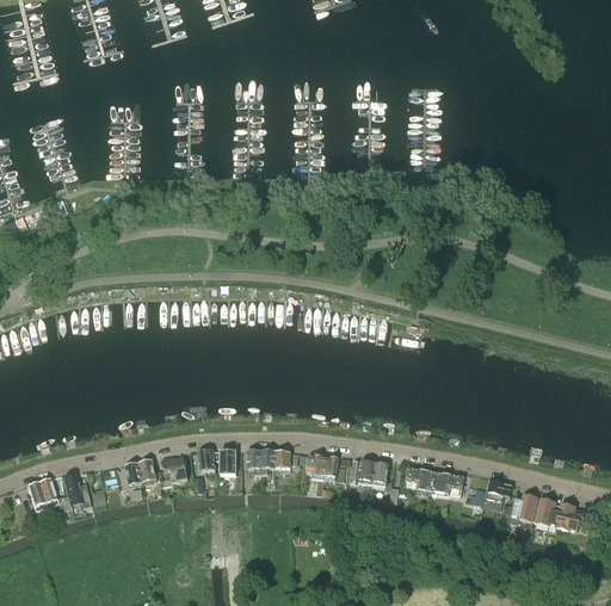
[(213,450),(197,451),(199,471),(215,470),(214,461),(213,451),(213,450)]
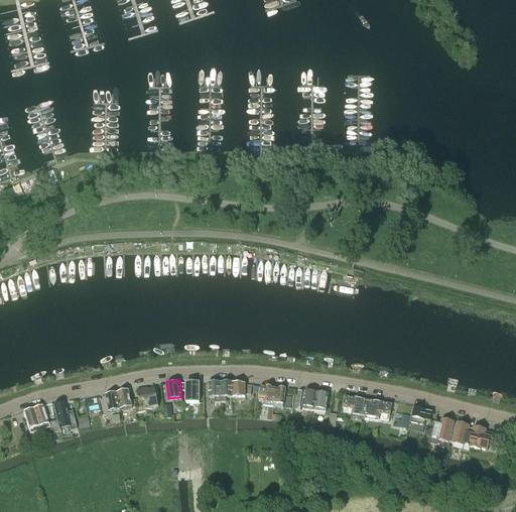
[(186,400),(186,404),(199,404),(199,400),(200,400),(199,380),(185,380),(185,381),(186,389),(186,400)]
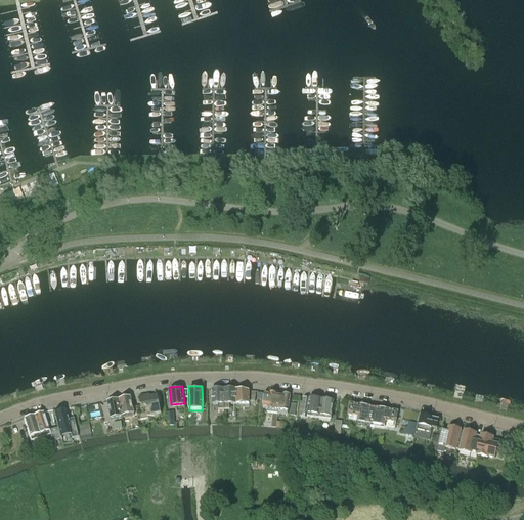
[(224,386),(212,386),(212,401),(219,401),(219,405),(224,405),(224,386)]
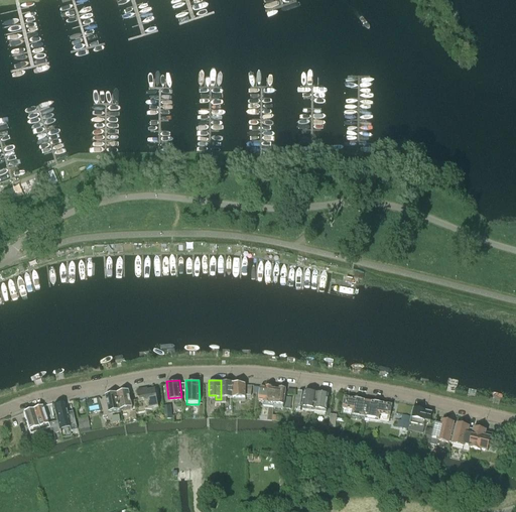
[(233,380),(221,380),(221,399),(227,399),(227,394),(233,394),(233,380)]
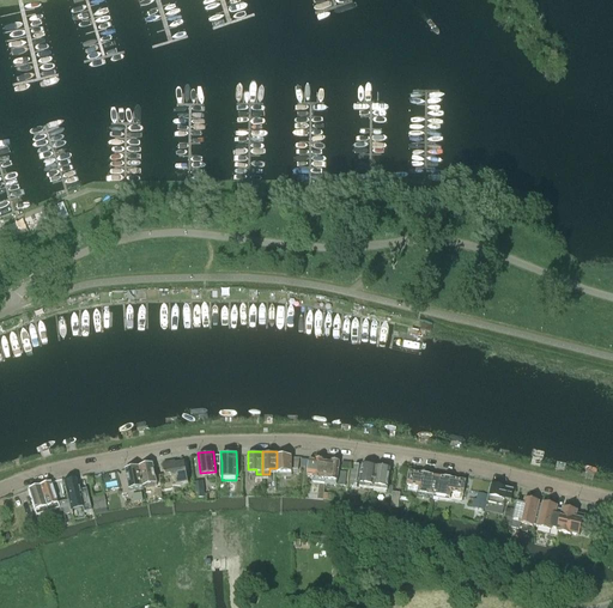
[(291,453),(277,451),(277,468),(292,468),(292,464),(291,453)]
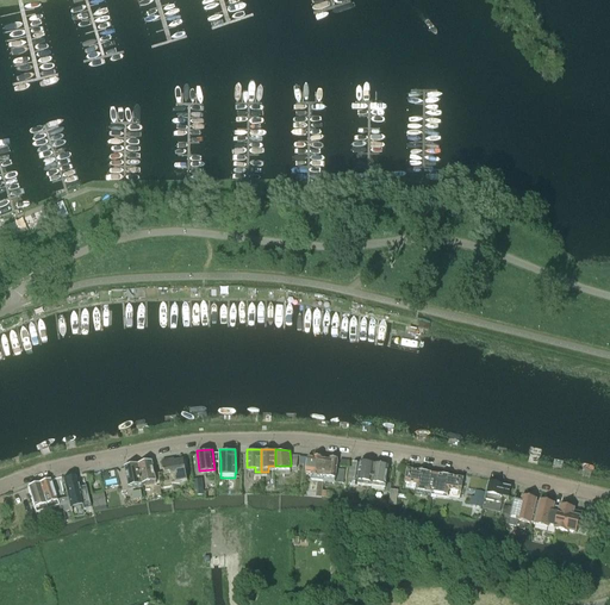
[(315,453),(313,454),(312,472),(312,473),(323,474),(325,456),(322,455),(322,454),(319,451),(317,451),(315,453)]
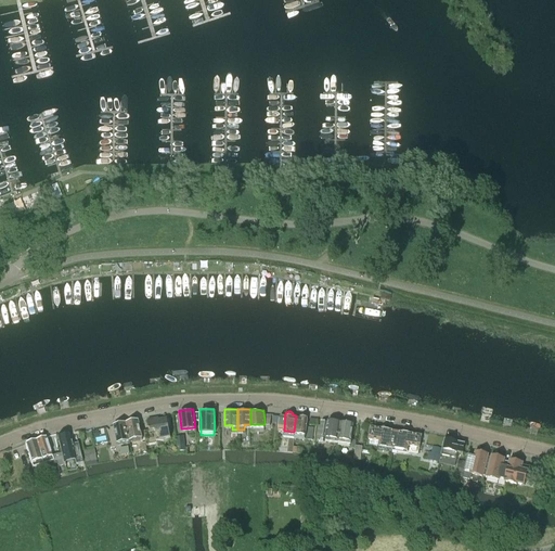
[(299,415),(296,415),(294,432),(306,433),(307,421),(308,414),(307,414),(305,413),(302,413),(300,414),(300,413),(299,415)]
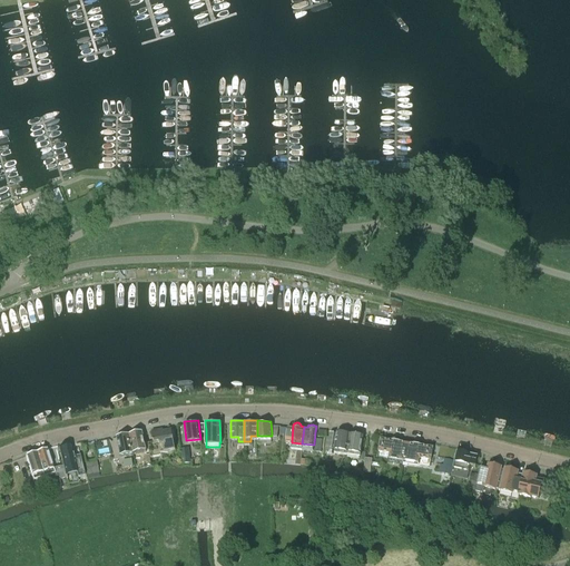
[(175,446),(172,426),(163,428),(163,426),(151,428),(154,440),(148,441),(150,454),(167,451),(166,448),(175,446)]
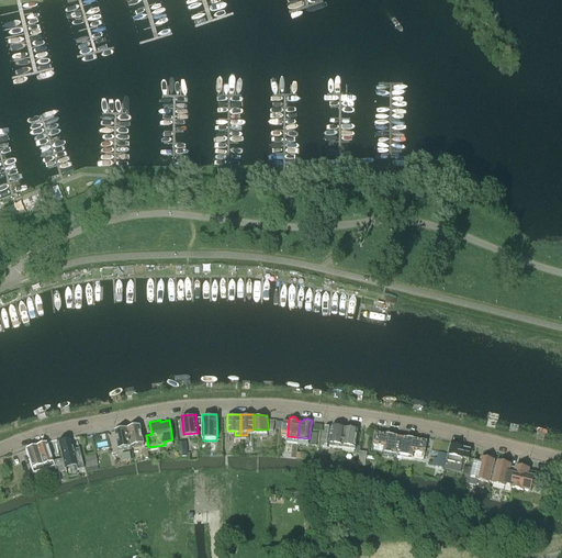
[(144,441),(141,422),(127,425),(132,443),(144,441)]
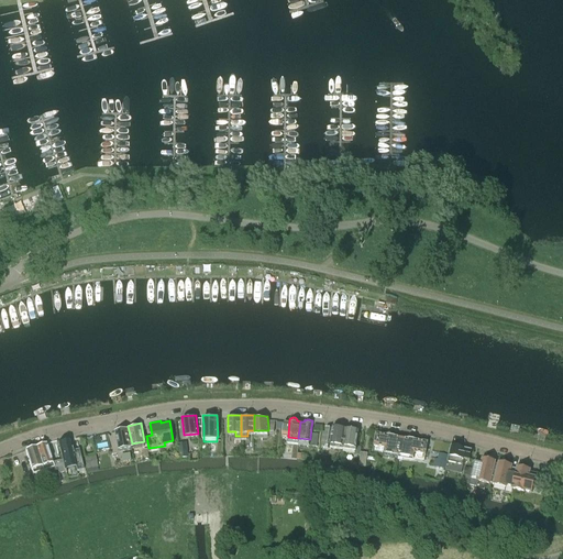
[(346,426),(332,424),(331,445),(332,445),(332,441),(343,442),(342,446),(344,446),(344,442),(346,426)]
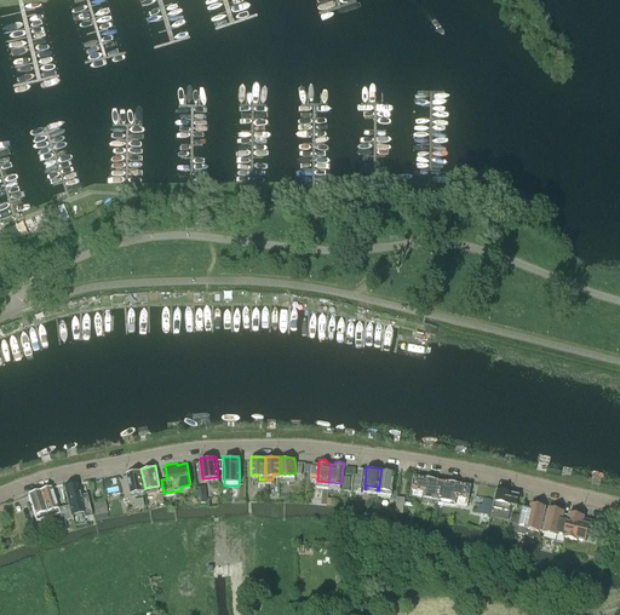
[(145,488),(141,469),(126,471),(131,492),(145,488)]
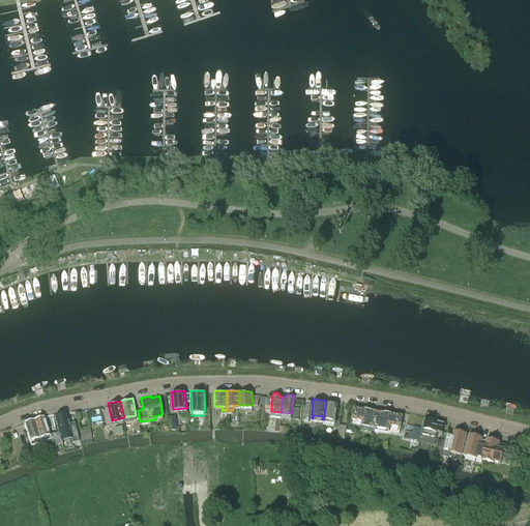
[(340,422),(341,416),(335,415),(337,402),(326,401),(324,416),(334,417),(334,425),(339,426),(337,434),(345,435),(346,422),(340,422)]
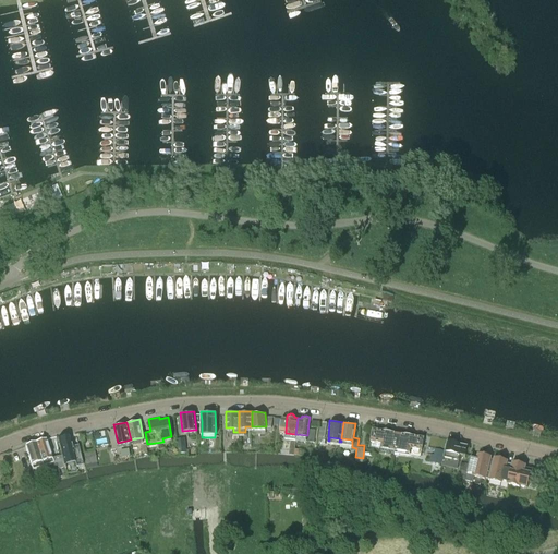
[(308,423),(307,435),(314,436),(316,424),(308,423)]
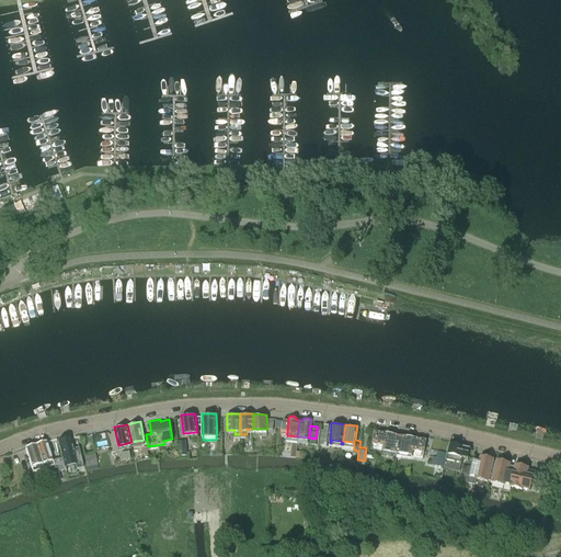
[(371,446),(398,451),(400,432),(392,431),(391,430),(388,430),(387,430),(375,428),(371,446)]
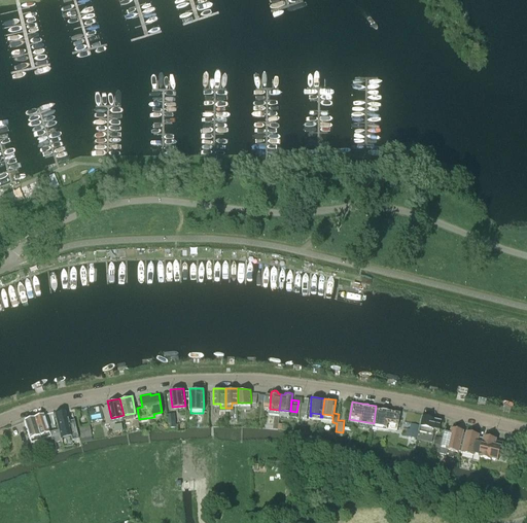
[(384,408),(376,406),(374,423),(397,427),(400,410),(389,409),(388,408),(385,407),(384,408)]
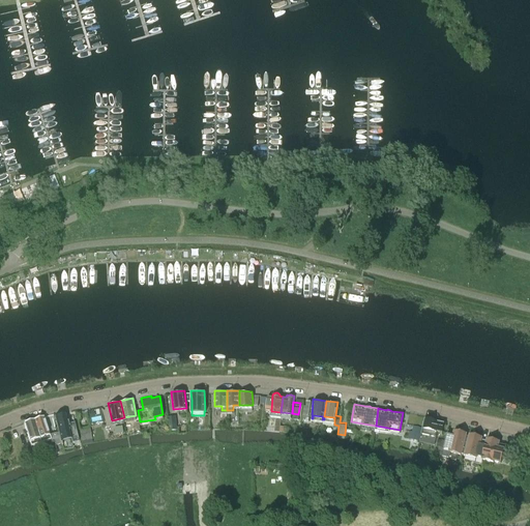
[(76,426),(75,421),(68,422),(66,411),(55,414),(60,438),(71,436),(72,440),(79,439),(76,426)]
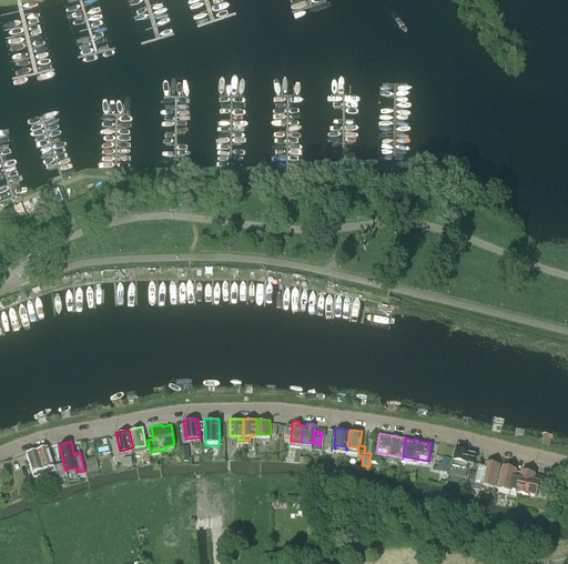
[(190,457),(188,442),(181,443),(182,459),(190,457)]
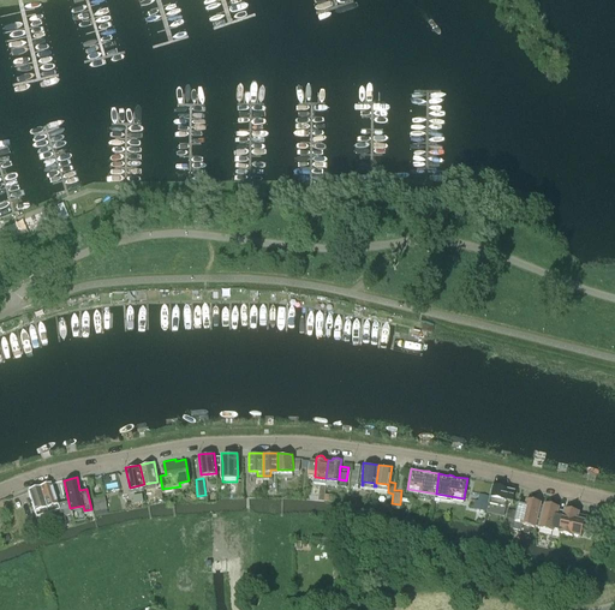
[(49,479),(39,483),(46,509),(47,509),(48,512),(51,510),(49,508),(60,506),(61,512),(70,510),(66,498),(57,501),(49,479)]
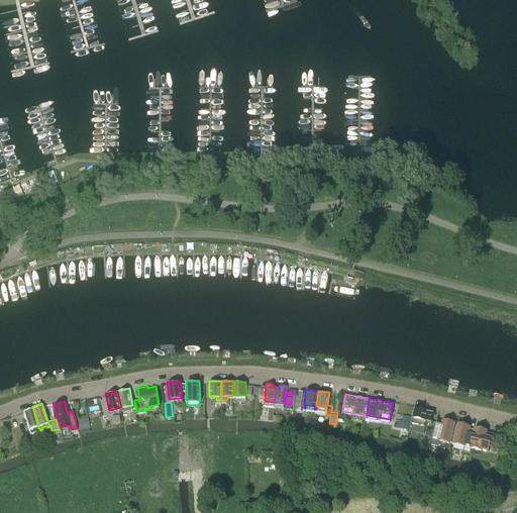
[(430,419),(432,410),(421,407),(420,405),(417,405),(416,406),(414,406),(411,420),(409,428),(423,431),(424,423),(434,426),(435,421),(429,420),(429,419),(430,419)]
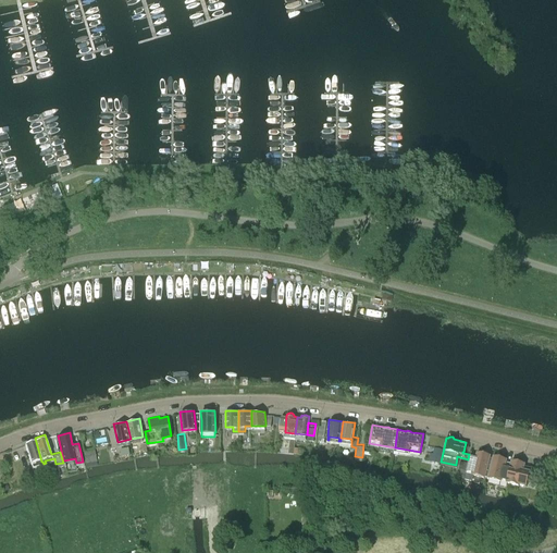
[(35,438),(25,441),(33,465),(41,462),(35,438)]
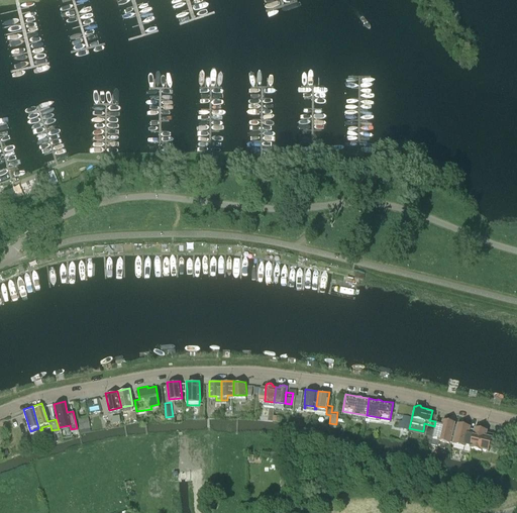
[(407,435),(411,417),(399,414),(395,433),(407,435)]
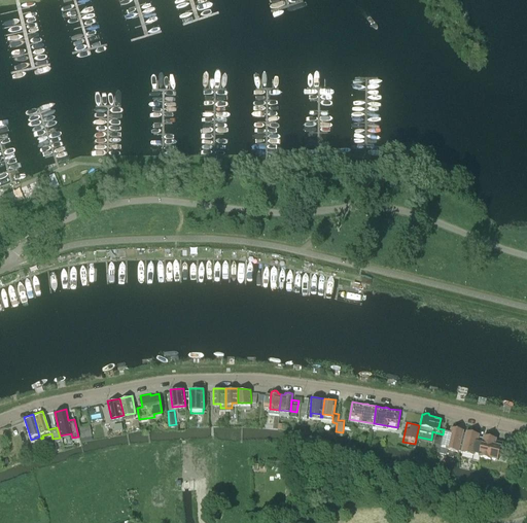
[(80,436),(91,433),(90,423),(78,425),(80,436)]
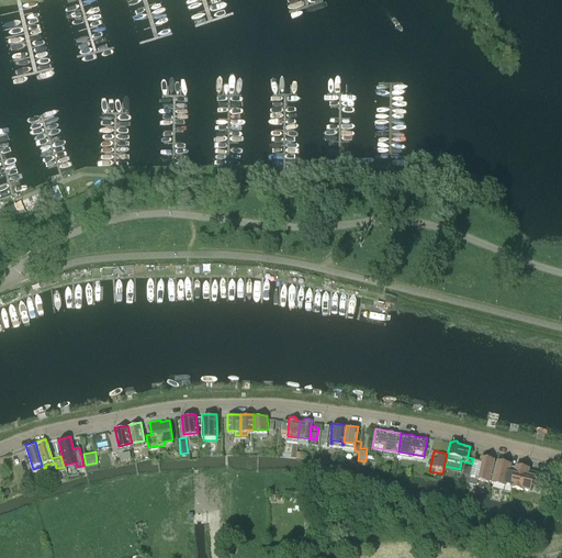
[(482,457),(474,455),(470,473),(478,476),(476,477),(489,479),(489,478),(491,479),(495,460),(490,458),(490,455),(484,454),(483,455),(482,455),(482,457)]
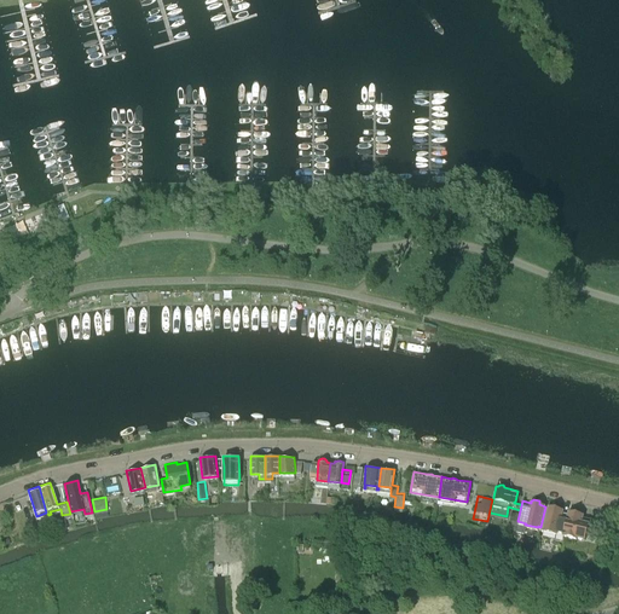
[(553,508),(545,507),(541,527),(544,527),(543,528),(556,532),(556,531),(563,532),(568,511),(561,510),(562,508),(560,507),(560,505),(554,504),(553,508)]
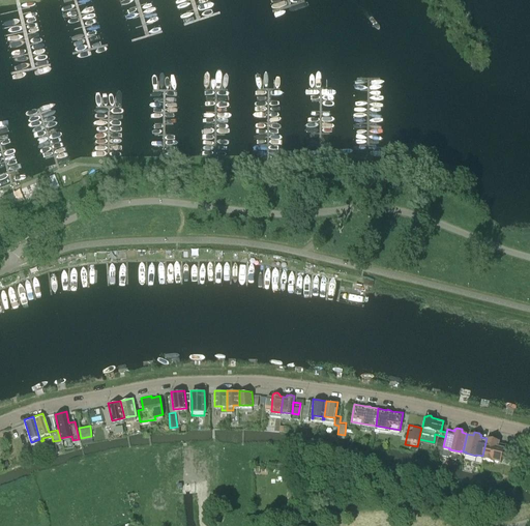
[(487,438),(482,456),(482,457),(494,459),(494,458),(500,460),(504,442),(494,440),(495,437),(489,435),(489,436),(488,436),(487,438)]
